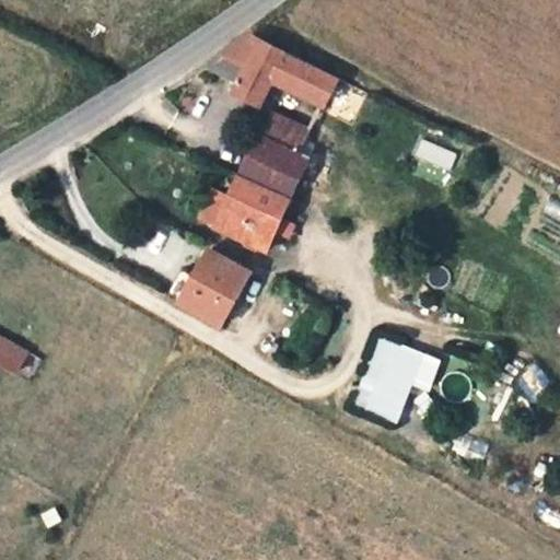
[(281,84),(324,103),(337,77),(247,35),(194,71),(263,103),(269,90),(277,91),(281,84)]
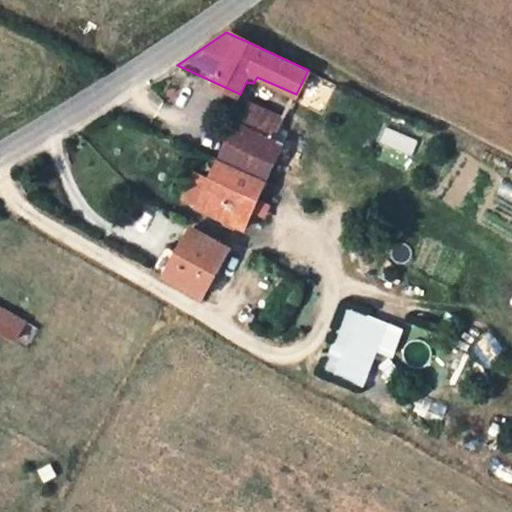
[(275,137),(281,124),(283,121),(251,106),(244,122),(275,137)]
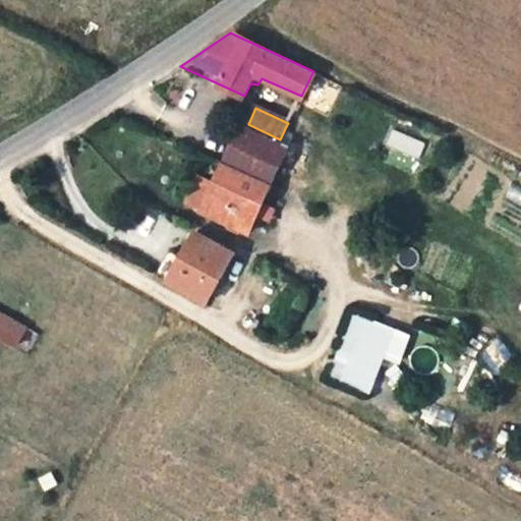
[(242,121),(232,145),(279,167),(296,130),(286,126),(280,139),(248,124),(242,121)]
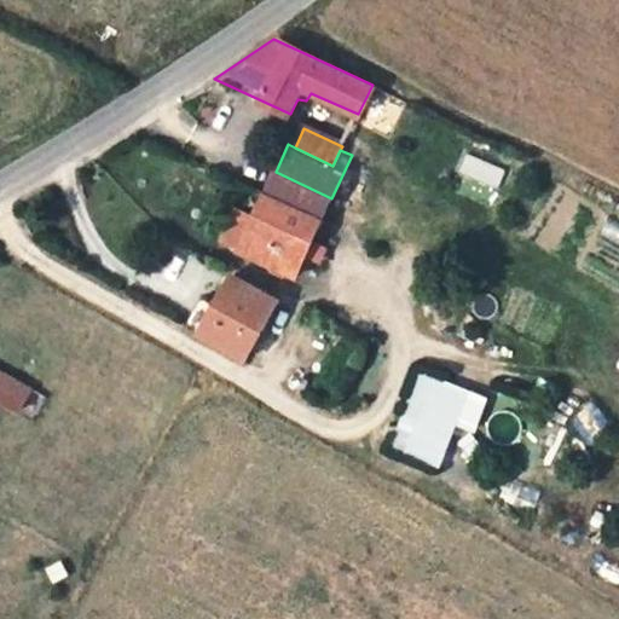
[(276,172),(266,192),(323,217),(331,198),(276,172)]
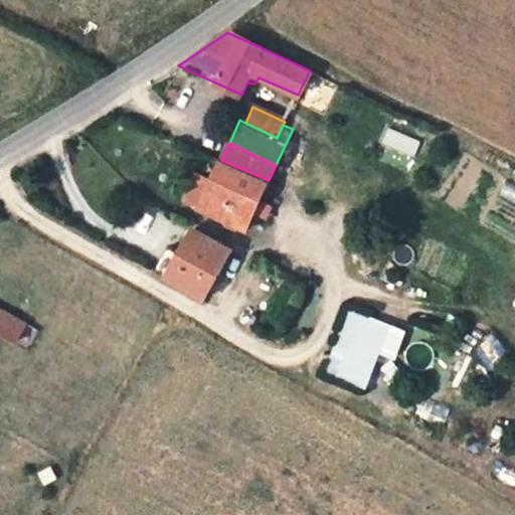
[(221,160),(216,172),(263,194),(269,180),(221,160)]
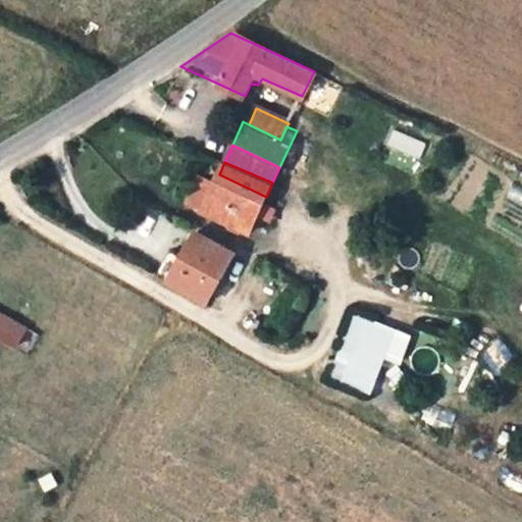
[(266,197),(219,174),(199,219),(247,242),(266,197)]
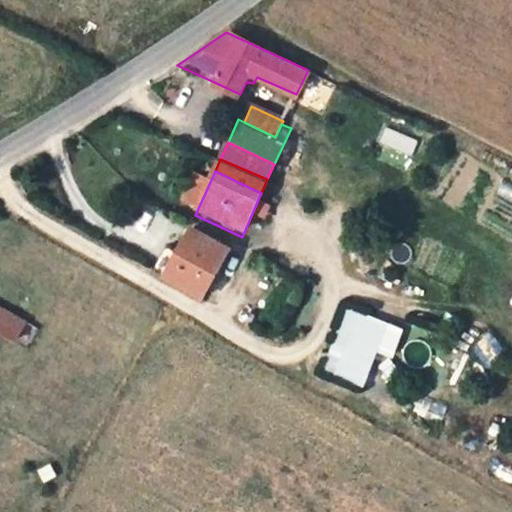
[(230,247),(192,227),(165,274),(205,296),(230,247)]
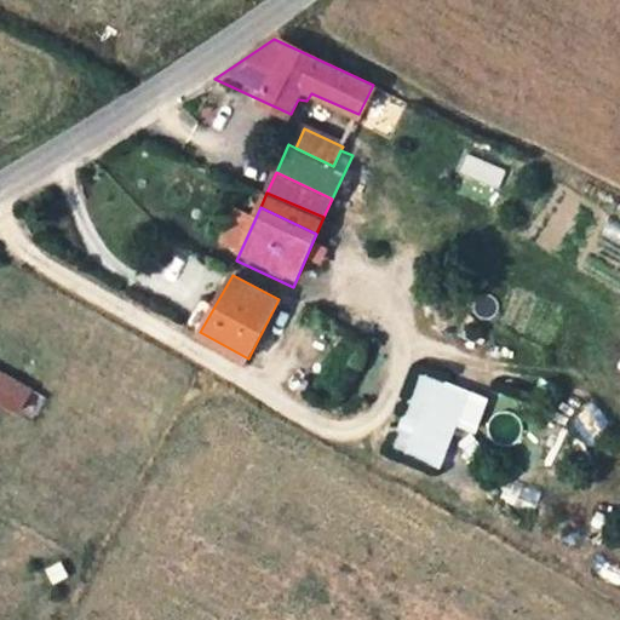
[(441,469),(457,426),(476,434),(489,397),(418,372),(389,451),(441,469)]
